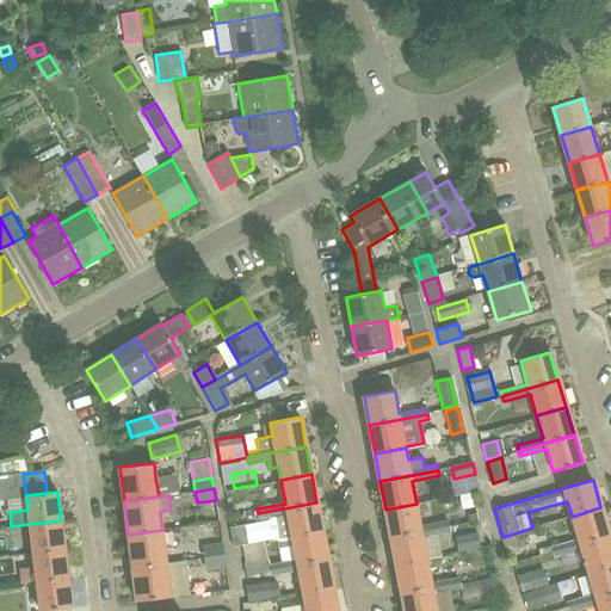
[(316,503),(258,513),(259,519),(272,517),(287,513),(291,536),(322,531),(316,503)]
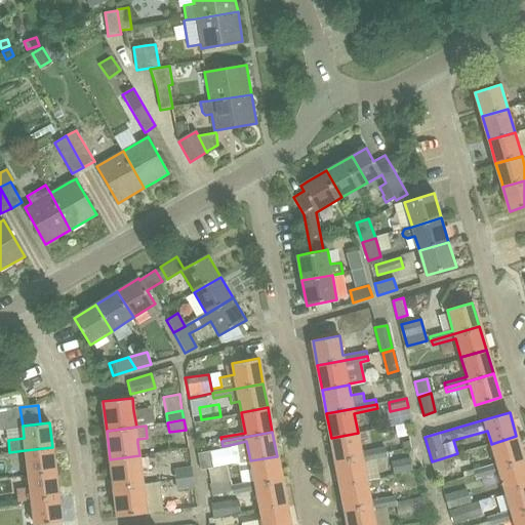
[(358,433),(331,438),(335,461),(386,452),(385,448),(361,452),(358,433)]
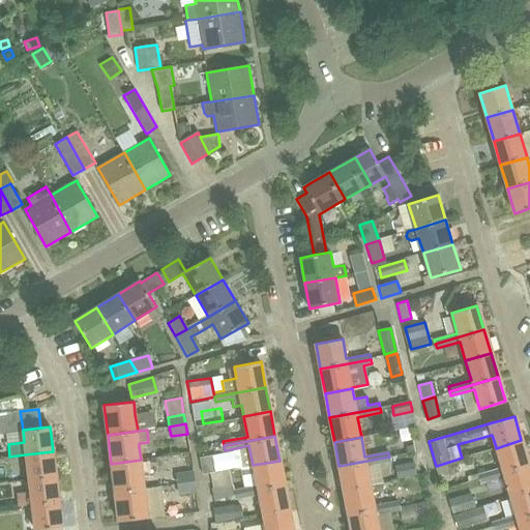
[(494,469),(467,477),(468,481),(477,479),(528,464),(521,440),(496,448),(501,467),(494,469)]
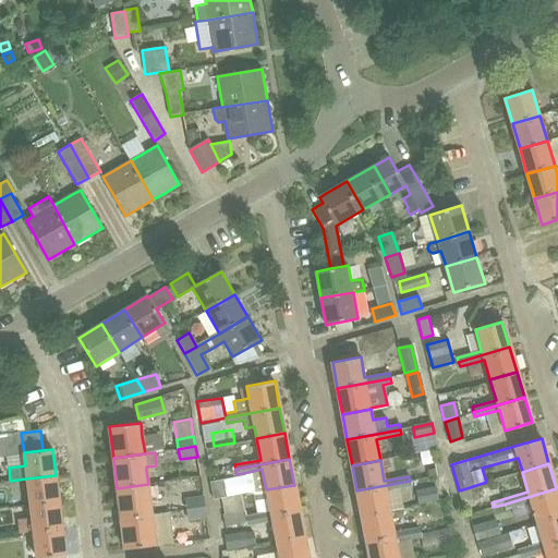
[(56,475),(26,478),(29,505),(39,504),(59,501),(56,475)]
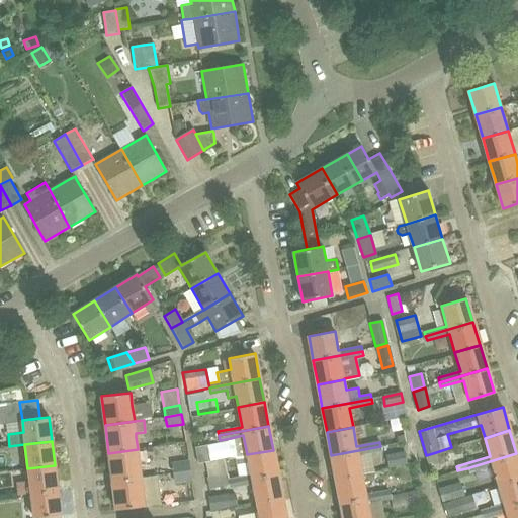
[(207,446),(196,448),(199,463),(205,462),(210,461),(207,446)]
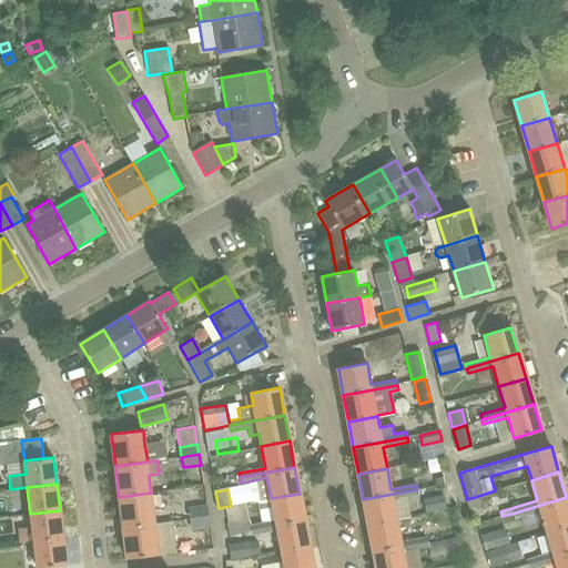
[(417,489),(363,499),(368,526),(397,520),(393,499),(418,495),(417,489)]
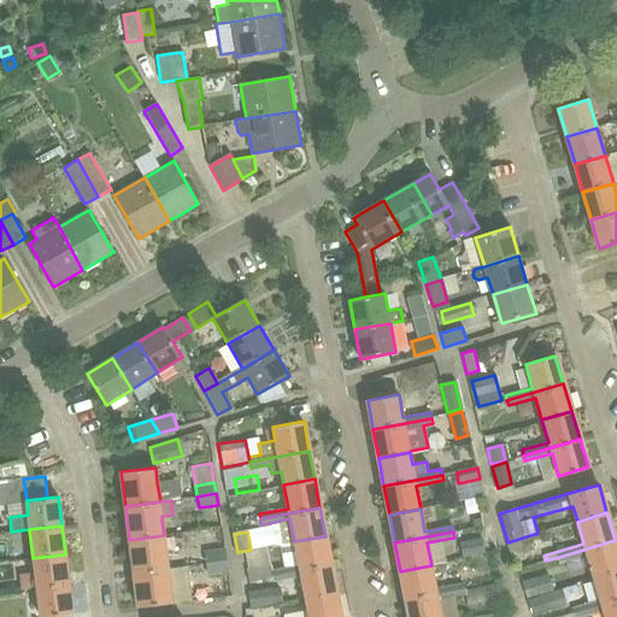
[(164,535),(129,540),(134,574),(169,569),(164,535)]
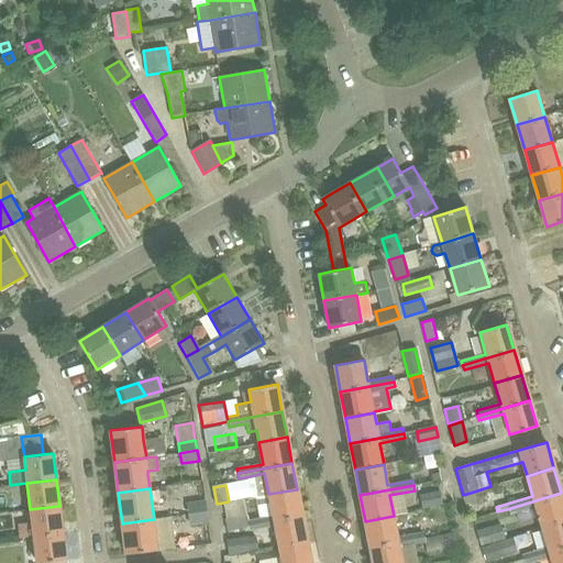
[(227,519),(224,519),(227,531),(249,527),(247,526),(301,515),(297,489),(268,494),(273,516),(258,518),(247,520),(246,516),(227,519)]
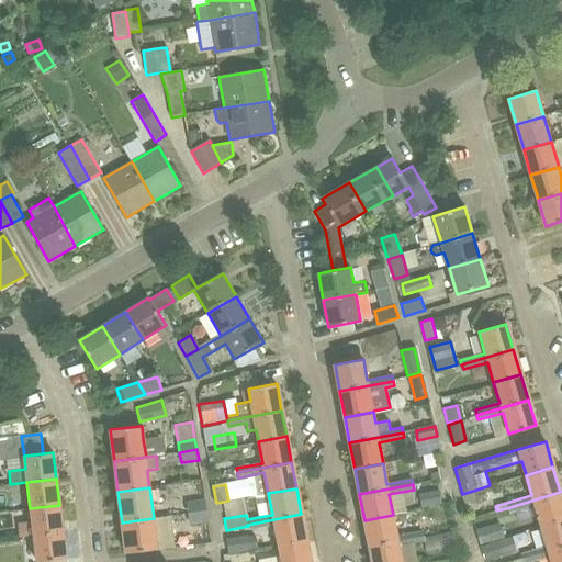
[(437,490),(417,494),(420,508),(440,504),(437,490)]
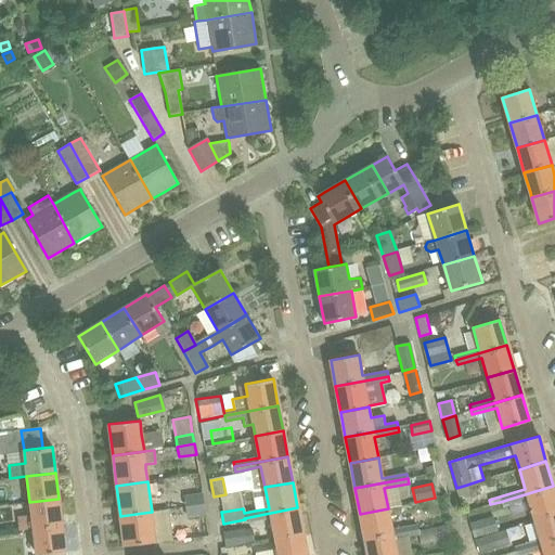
[(467,485),(456,488),(460,501),(470,498),(467,485)]
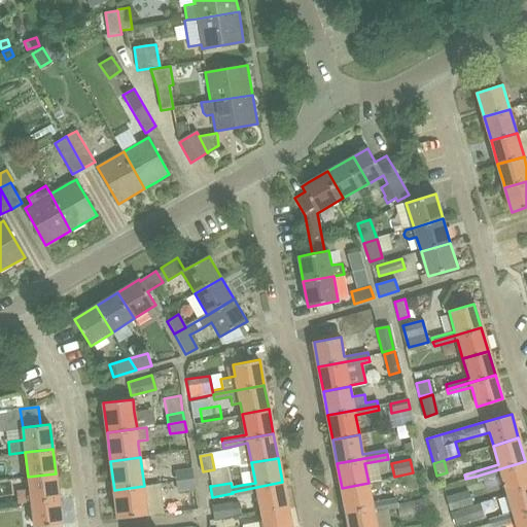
[(526,467),(525,461),(475,477),(477,481),(501,473),(506,493),(526,486),(526,467)]
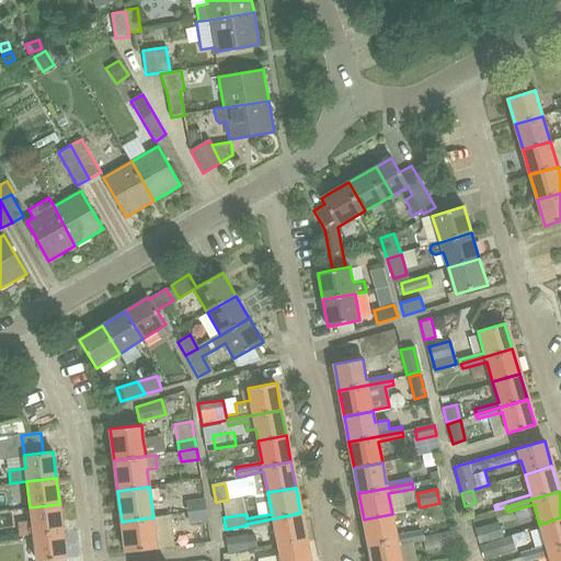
[(204,499),(185,501),(186,512),(205,510),(204,499)]
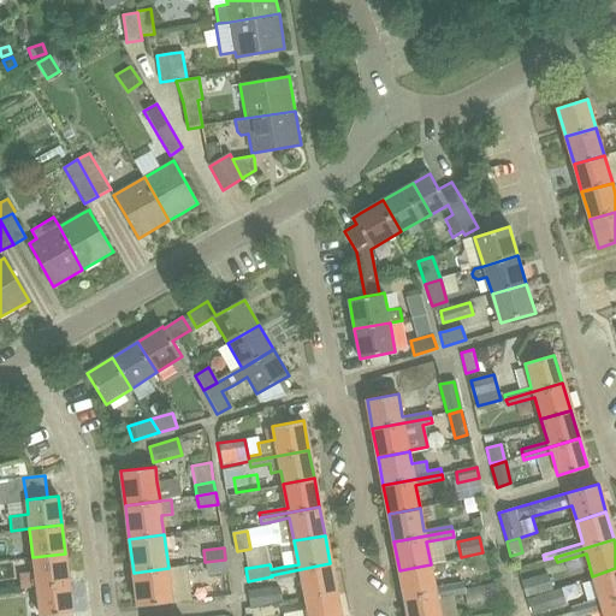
[(34,570),(18,573),(21,588),(36,586),(67,584),(65,554),(43,556),(33,557),(34,570)]
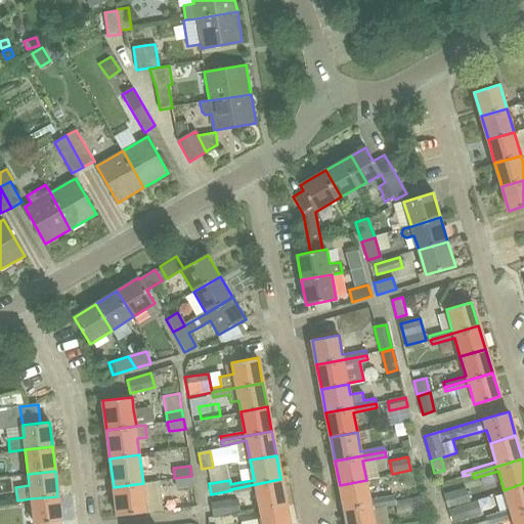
[(191,476),(174,478),(176,488),(193,485),(191,476)]
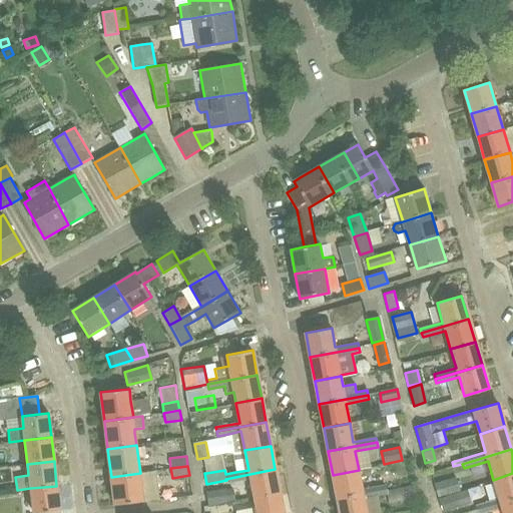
[(275,469),(225,479),(226,480),(226,483),(249,479),(253,498),(280,493),(275,469)]
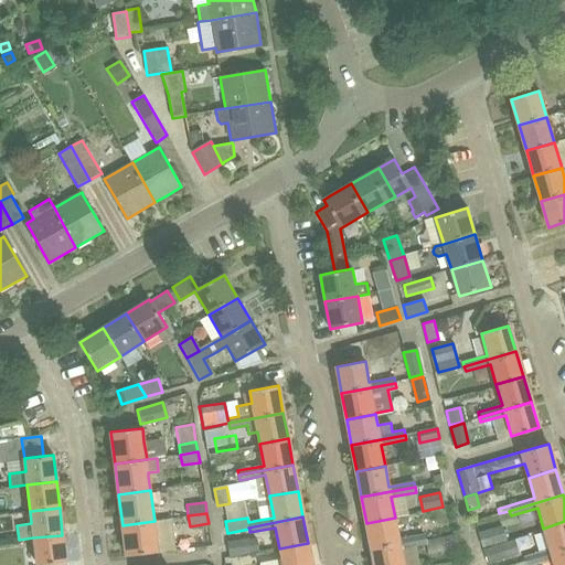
[(395,518),(366,523),(371,550),(426,539),(425,533),(398,539),(395,518)]
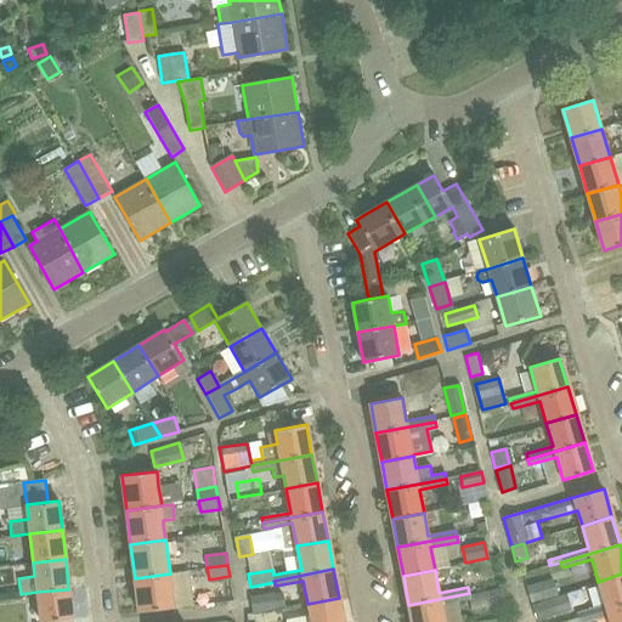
[(170,574),(135,578),(139,612),(174,608),(170,574)]
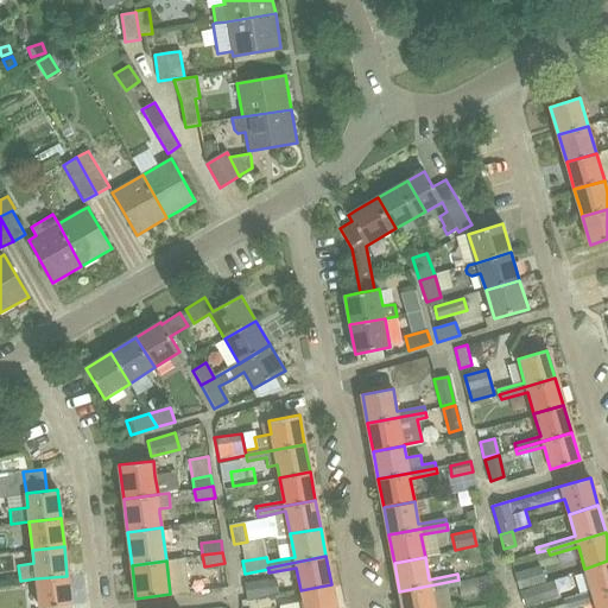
[(591,590),(563,599),(565,605),(607,590),(607,561),(584,569),(591,590)]
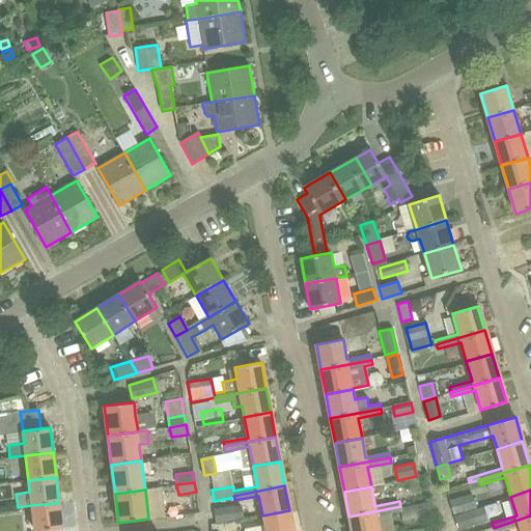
[(471,494),(449,501),(453,513),(475,507),(471,494)]
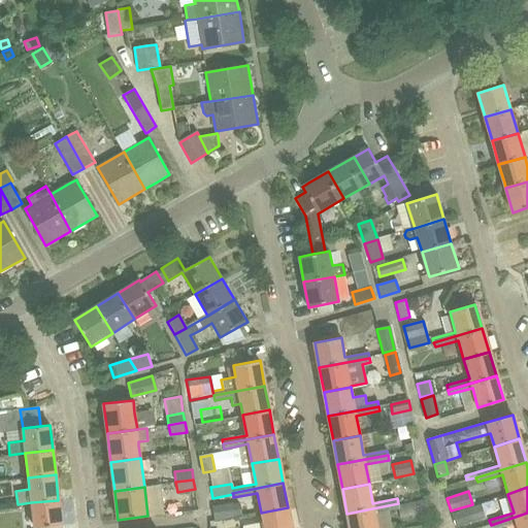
[(398,508),(400,519),(431,510),(429,498),(398,505),(398,508)]
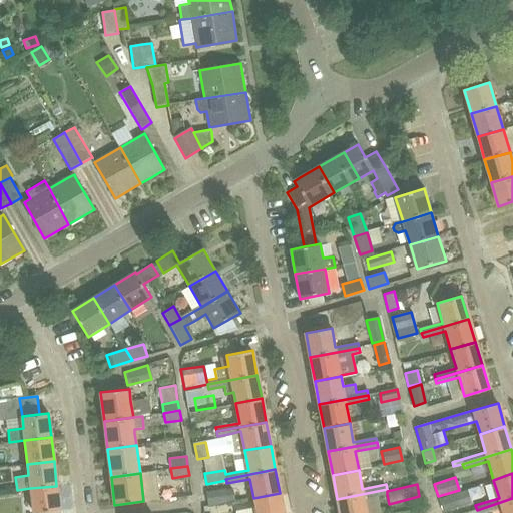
[(56,486),(30,488),(33,512),(50,511),(59,510),(56,486)]
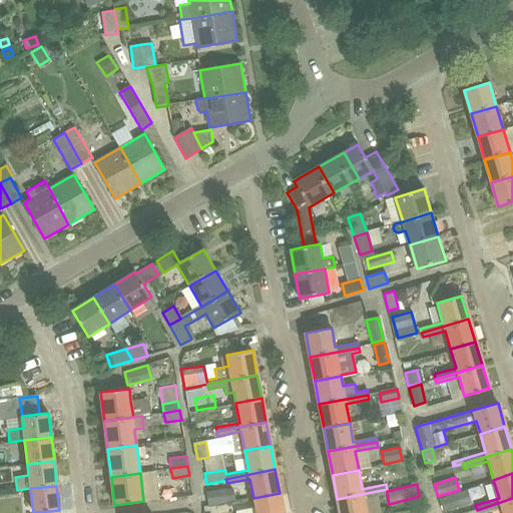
[(224,489),(206,492),(208,505),(226,501),(224,490),(224,489)]
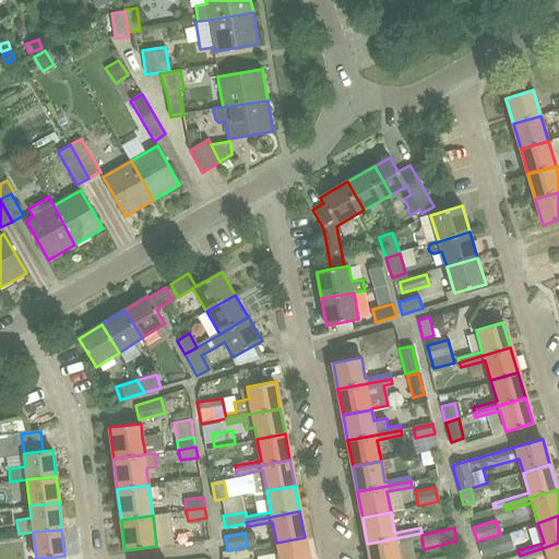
[(253,533),(245,534),(247,546),(256,545),(253,533)]
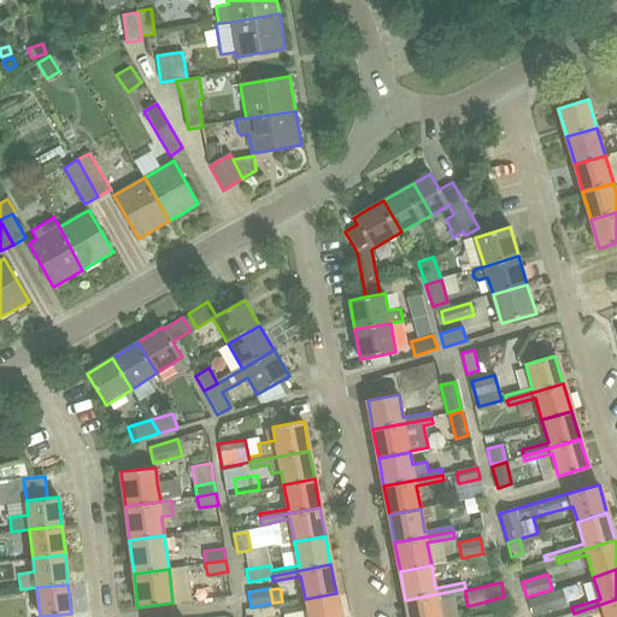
[(465,588),(405,600),(409,616),(441,616),(438,599),(465,594),(465,591),(465,588)]
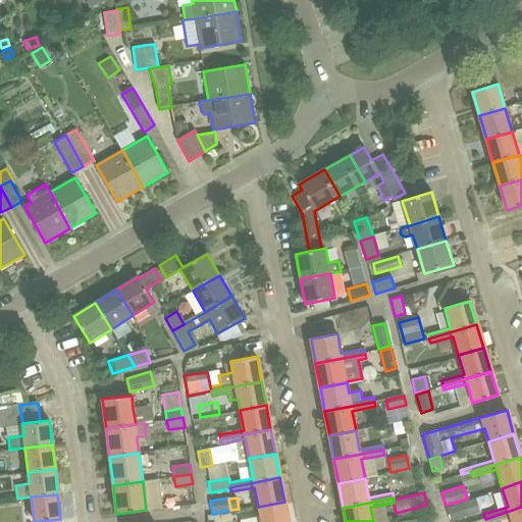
[(474,499),(447,507),(451,521),(478,512),(474,499)]
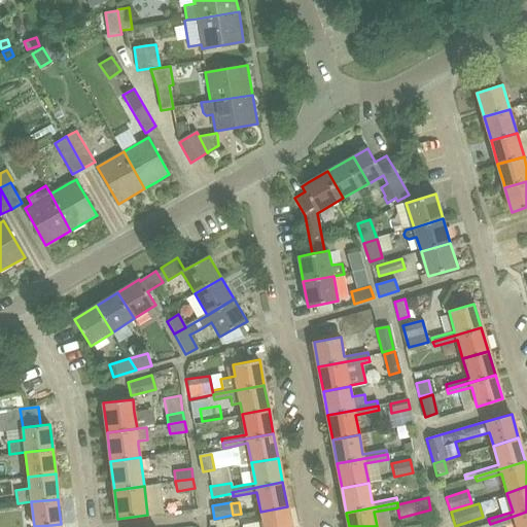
[(262,526),(290,526),(287,506),(260,512),(262,526)]
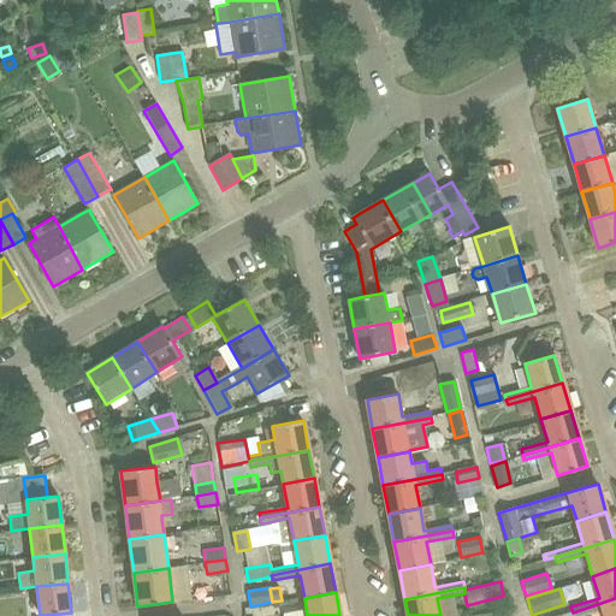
[(615,615),(615,598),(573,612),(573,615),(579,615),(590,614),(590,615),(615,615)]
